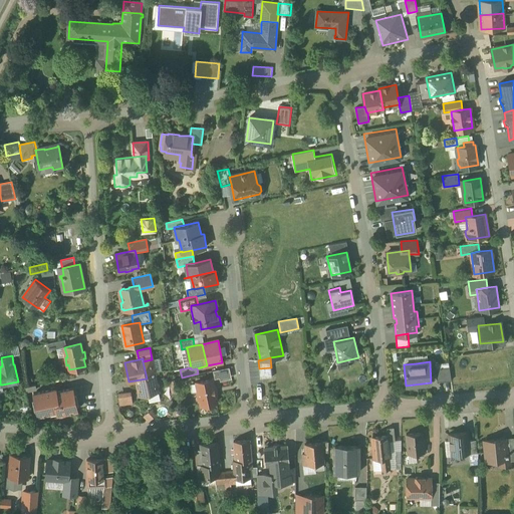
[(271,367),(259,368),(260,378),(272,377),(271,367)]
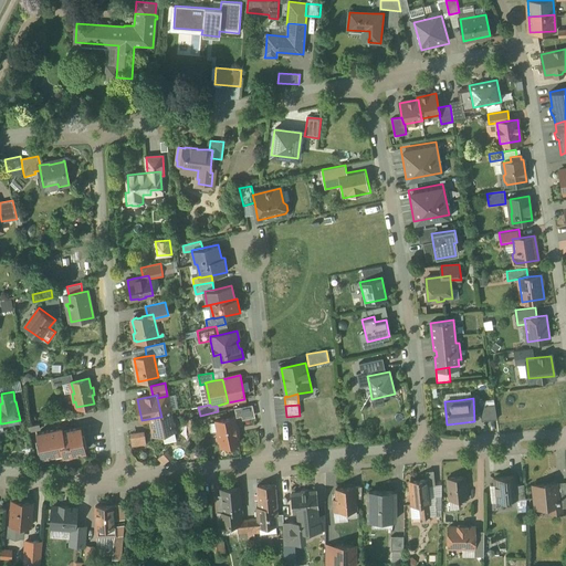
[(494,405),(480,406),(482,421),(498,419),(494,405)]
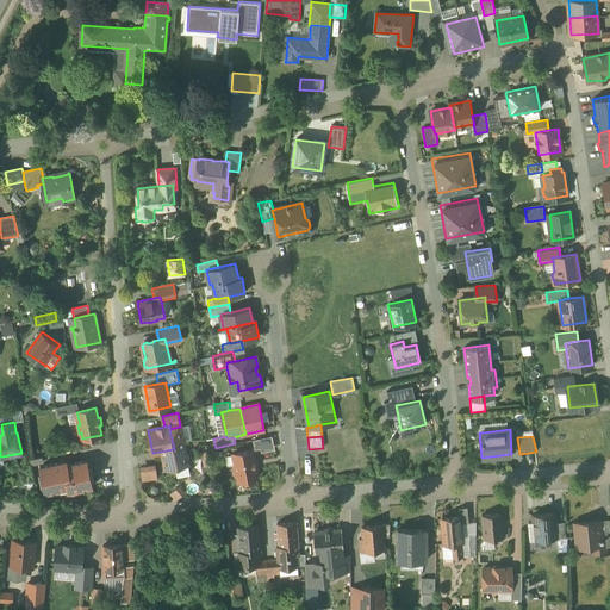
[(251,450),(234,454),(236,466),(234,466),(235,475),(237,474),(240,481),(257,477),(256,468),(259,467),(256,460),(254,460),(251,450)]
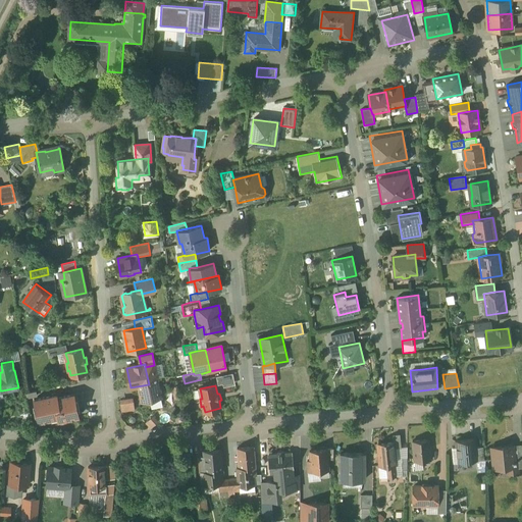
[(51,396),(35,399),(39,421),(58,417),(59,420),(79,416),(74,394),(58,398),(57,393),(51,395),(51,396)]
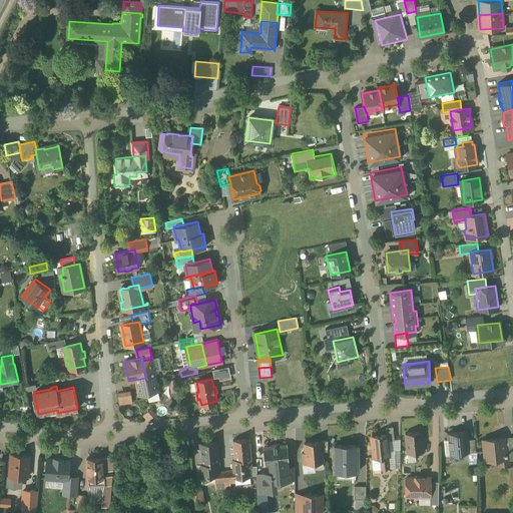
[(466,431),(448,433),(448,439),(445,440),(447,455),(468,452),(467,440),(466,431)]
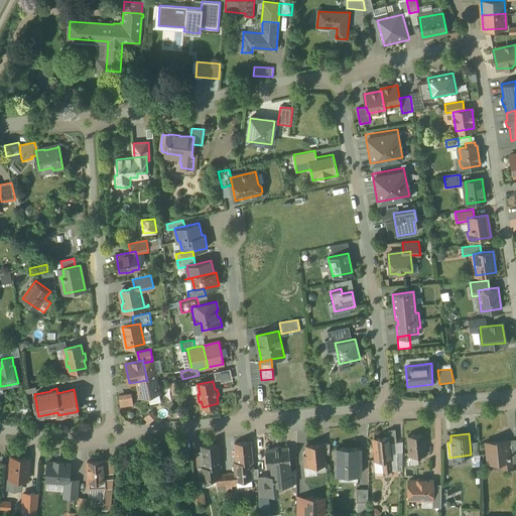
[(424,434),(408,435),(410,464),(418,463),(417,455),(426,454),(424,434)]
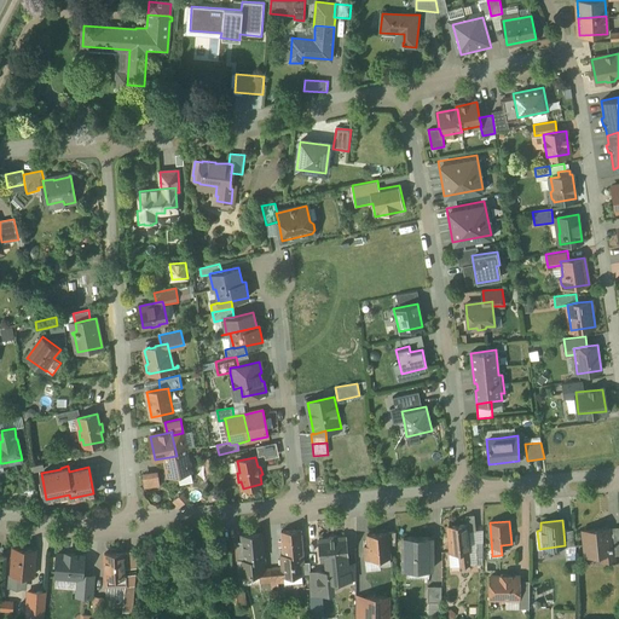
[(467,525),(447,526),(450,551),(457,551),(458,566),(470,565),(469,550),(470,550),(467,525)]
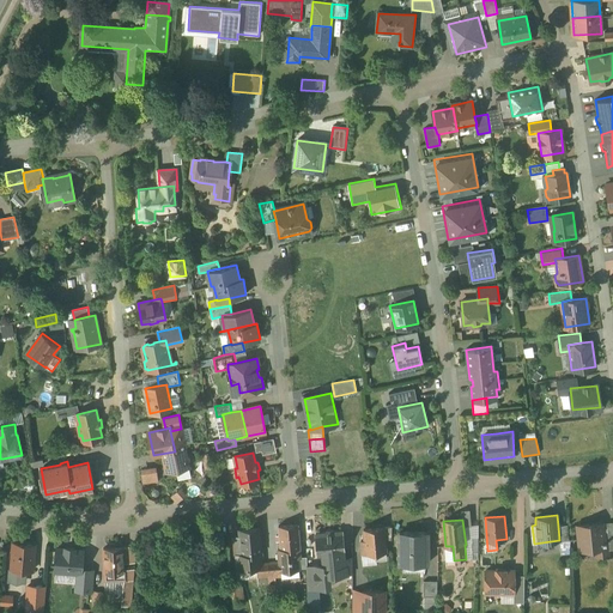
[(612,521),(602,523),(604,534),(607,533),(608,550),(612,548),(612,521)]
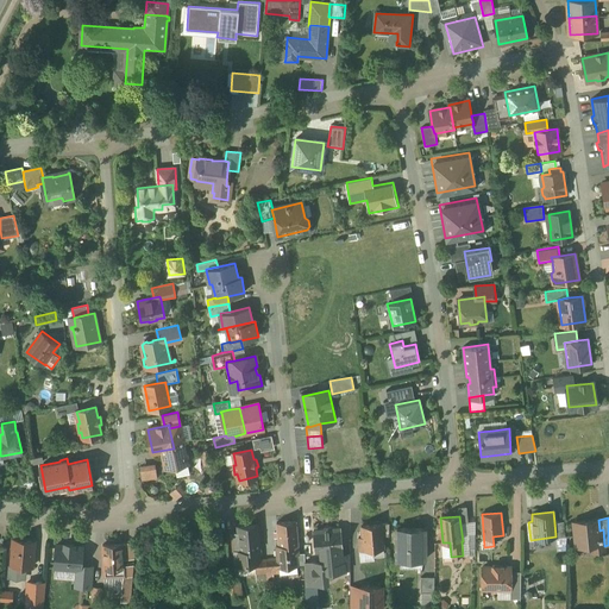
[(598,520),(575,522),(576,541),(585,540),(585,545),(594,544),(594,551),(604,550),(604,546),(603,529),(600,531),(598,520)]
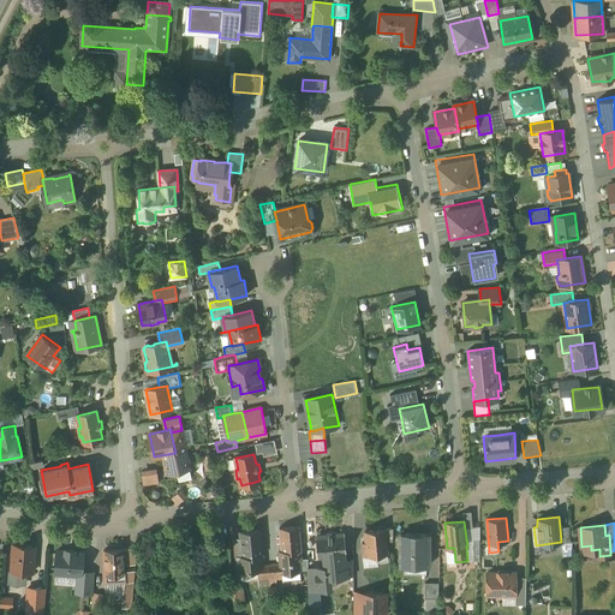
[(299,526),(280,527),(282,550),(280,551),(281,563),(281,572),(282,572),(300,569),(299,554),(302,554),(299,526)]
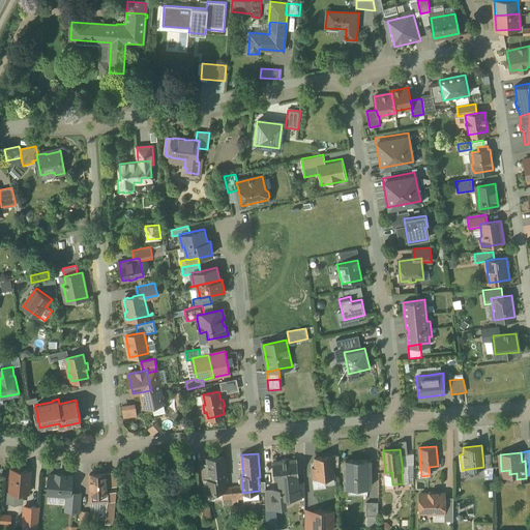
[(491,453),(482,454),(483,467),(492,467),(491,453)]
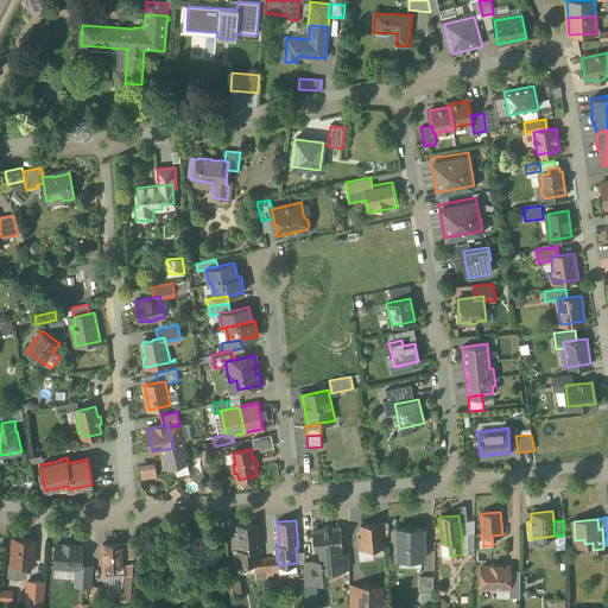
[(381,523),(361,525),(362,536),(358,536),(359,550),(373,549),(373,555),(384,553),(382,548),(384,548),(382,536),(381,523)]
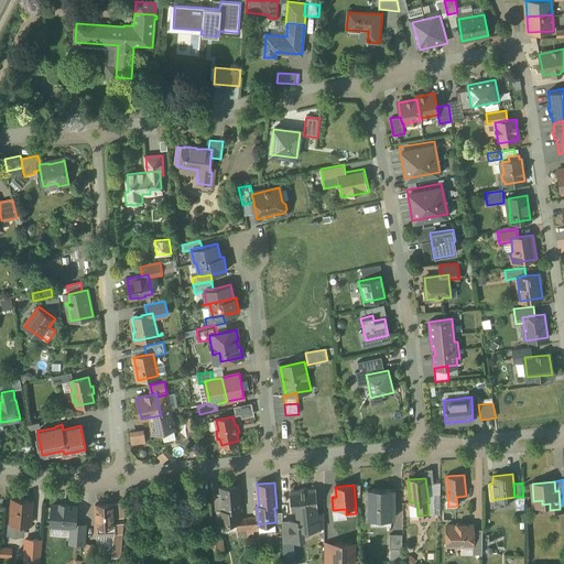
[(239,486),(220,487),(220,494),(217,494),(219,510),(217,510),(219,523),(236,521),(240,521),(240,519),(239,512),(240,512),(240,509),(241,509),(239,486)]
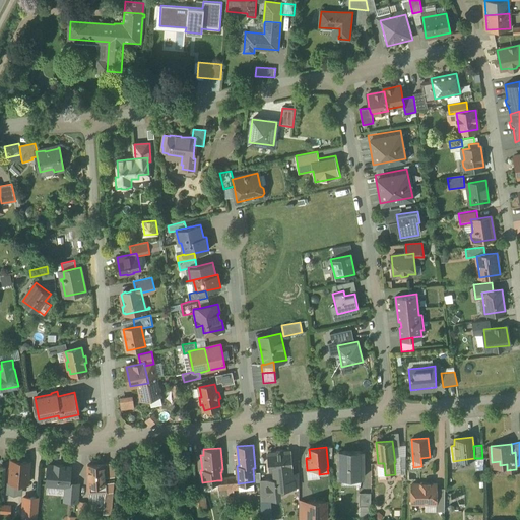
[(290,451),(268,453),(269,470),(273,469),(274,479),(275,479),(276,488),(291,486),(291,474),(291,468),(290,451)]
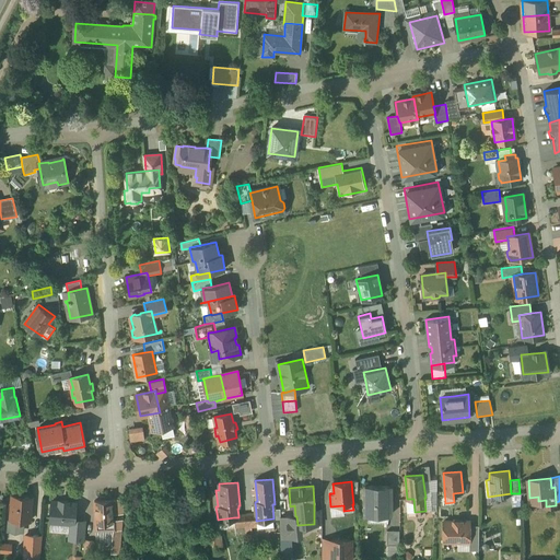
[(391,486),(365,486),(365,515),(391,515),(391,486)]
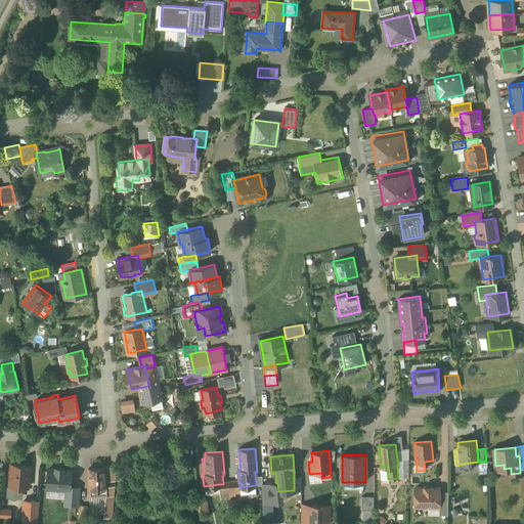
[(30,465),(11,464),(9,495),(20,496),(22,487),(28,487),(30,465)]
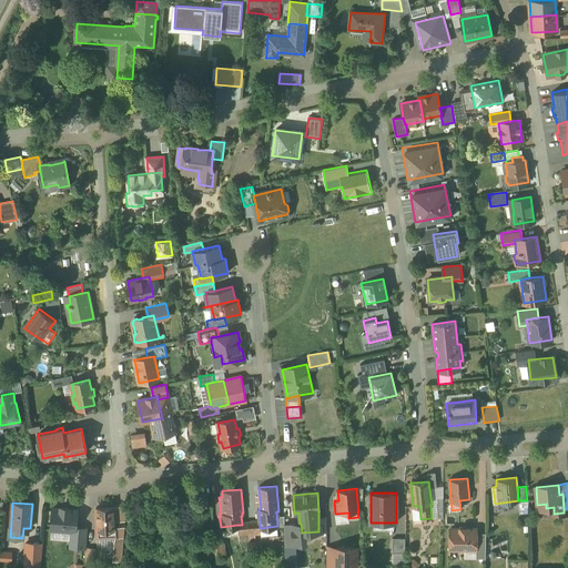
[(69,507),(60,507),(60,509),(52,508),(51,528),(51,529),(71,531),(74,531),(75,527),(77,510),(69,509),(69,507)]
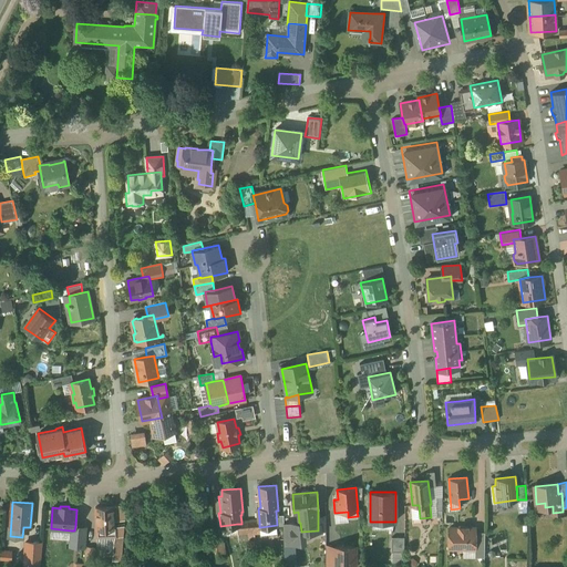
[(113,506),(95,507),(96,537),(116,536),(116,527),(115,527),(114,519),(113,506)]
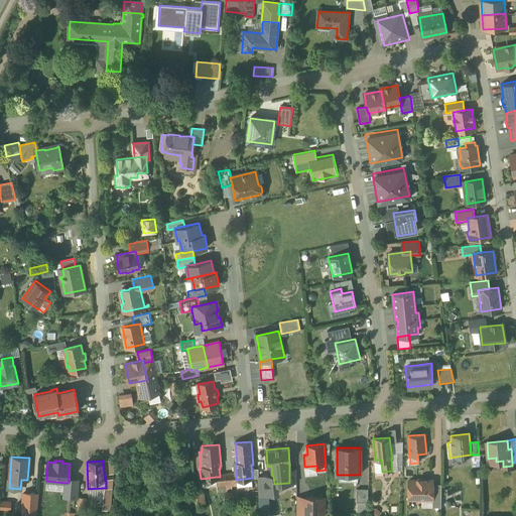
[(103,461),(104,473),(113,473),(115,461),(103,461)]
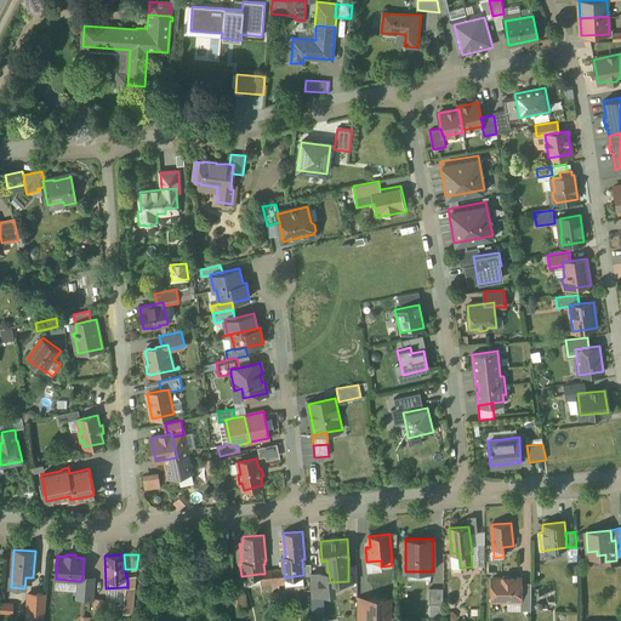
[(284,569),(272,570),(272,580),(272,584),(272,585),(285,584),(285,577),(284,577),(284,569)]
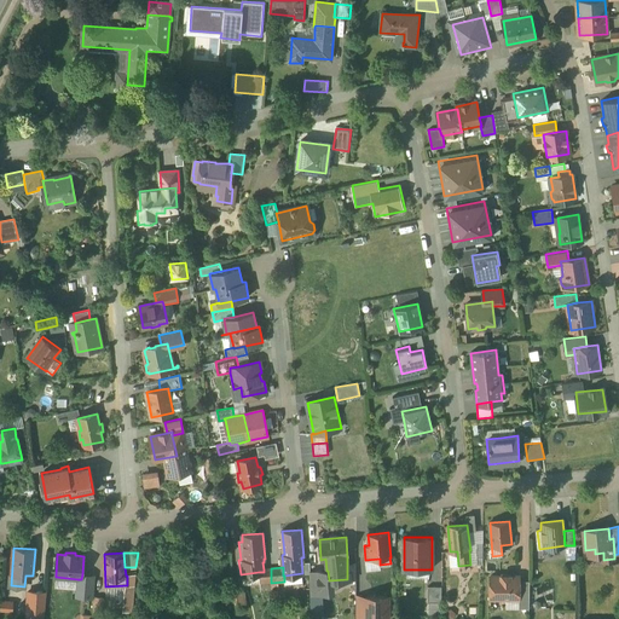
[(271,568),(264,570),(264,572),(259,572),(260,583),(271,582),(271,578),(271,568)]
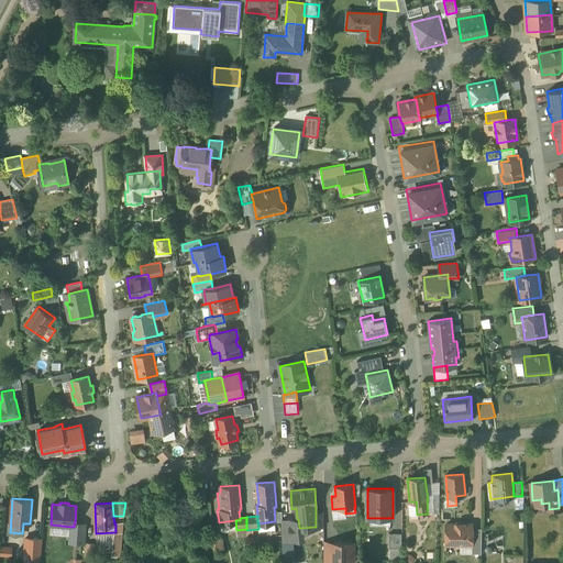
[(297,519),(282,520),(283,540),(300,539),(299,528),(298,519),(297,519)]
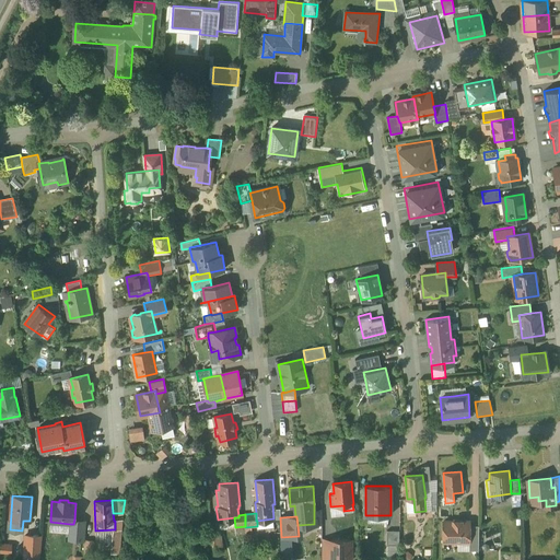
[(85,521),(74,520),(73,524),(70,524),(69,539),(83,540),(85,521)]
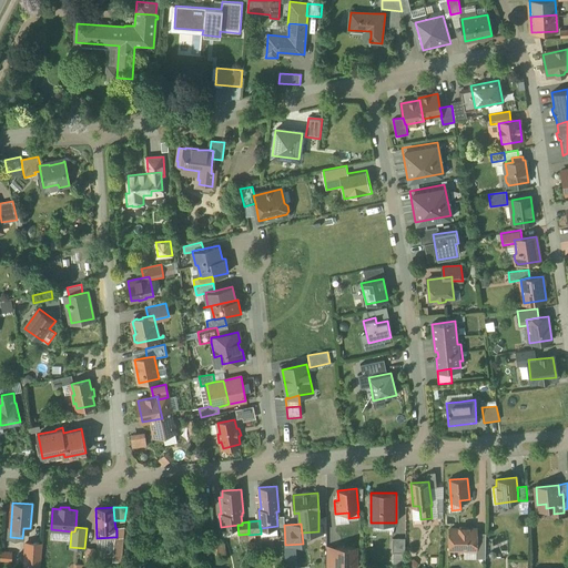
[(124,528),(117,528),(117,537),(114,560),(121,561),(124,528)]
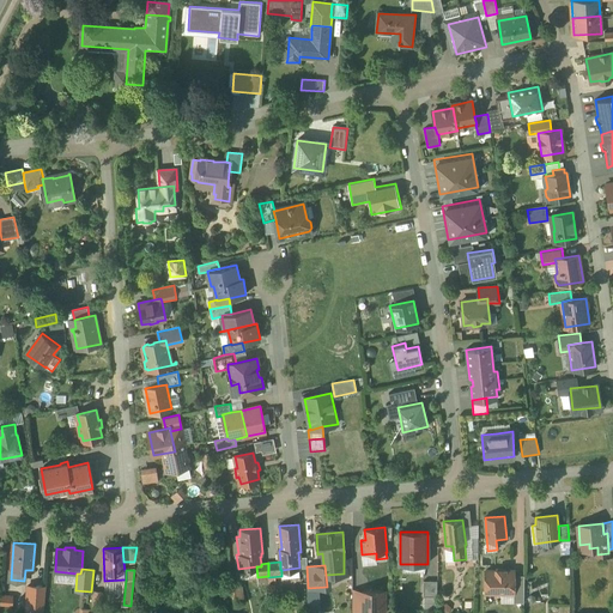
[(514,571),(485,571),(485,592),(514,592),(514,590),(514,576),(514,571)]
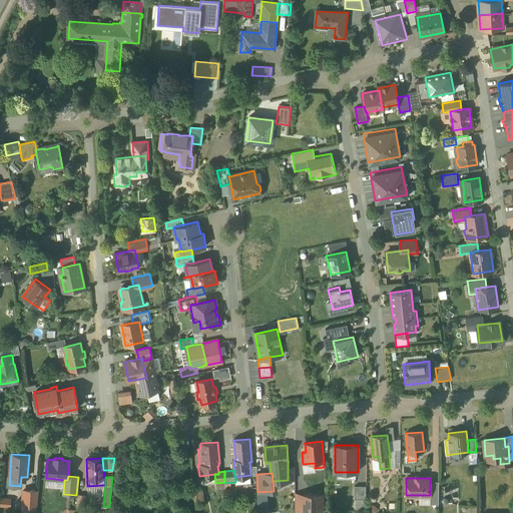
[(439,482),(430,482),(430,494),(439,494),(439,482)]
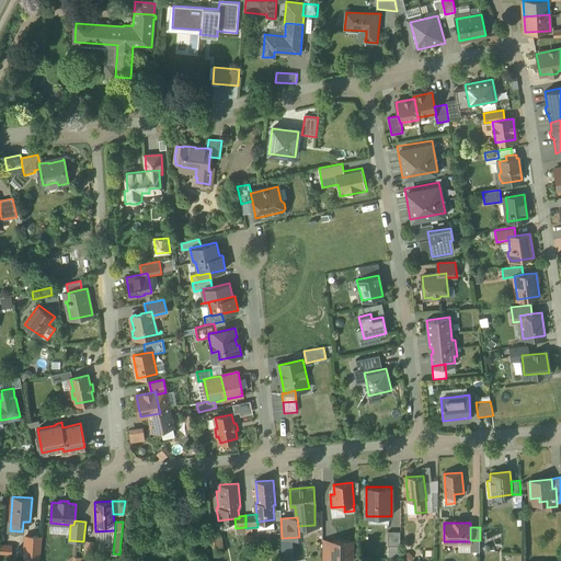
[(400,531),(388,531),(388,546),(400,546),(400,531)]
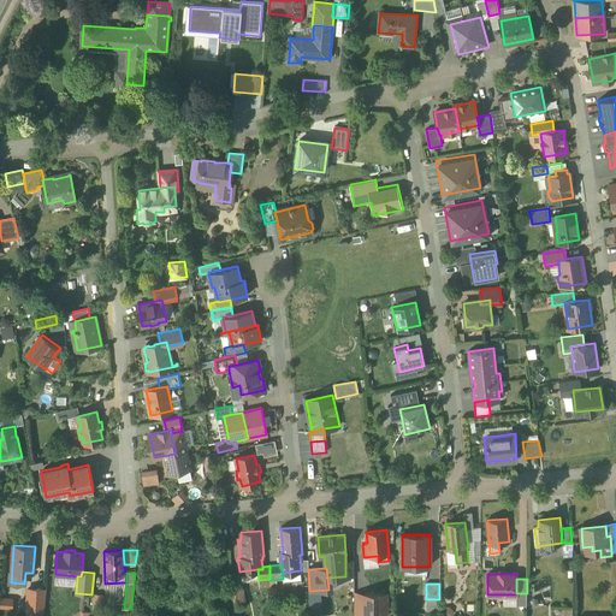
[(46,590),(28,588),(27,612),(43,614),(46,590)]
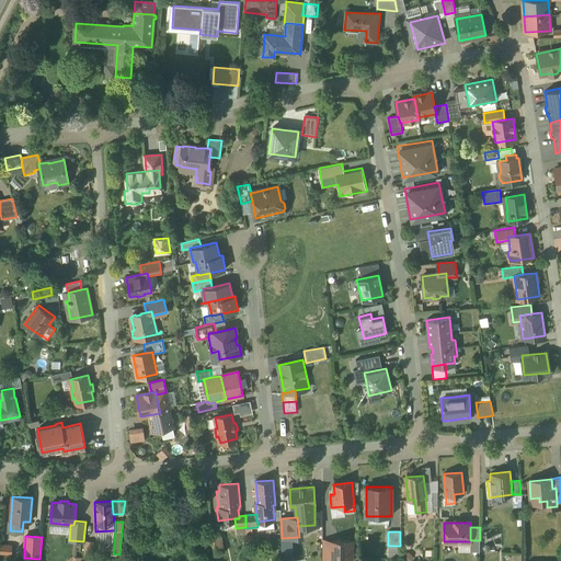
[(352,560),(352,541),(333,540),(333,551),(331,551),(331,558),(330,560),(352,560)]
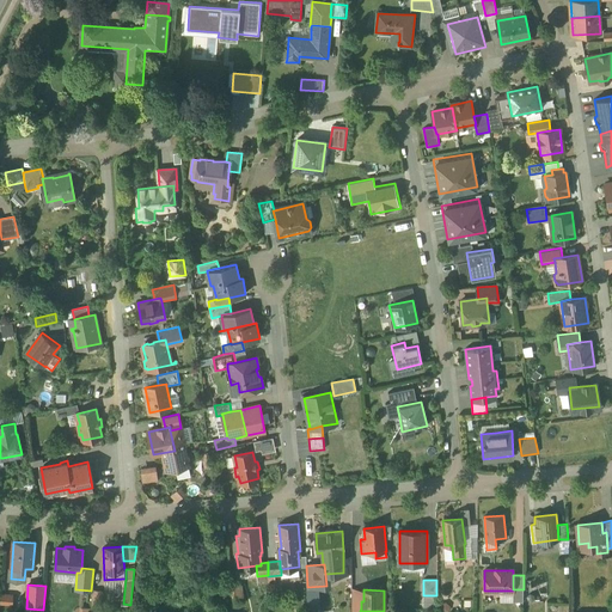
[(436,595),(423,595),(423,605),(436,606),(436,595)]
